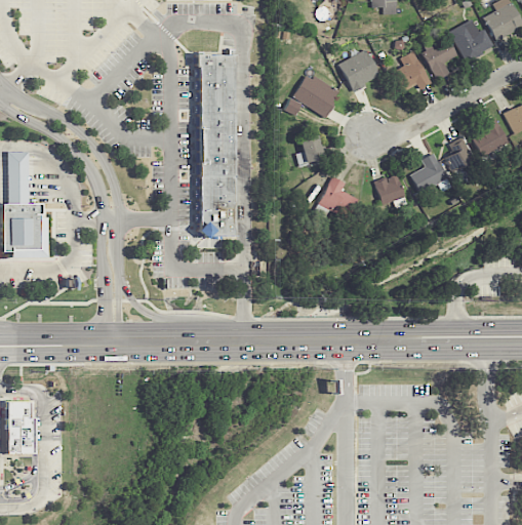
[(384,7),(384,14),(397,13),(396,0),(371,0),(372,8),(384,7)]
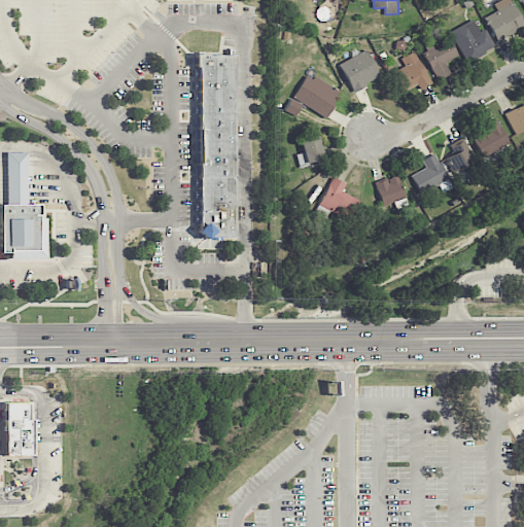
[(499,10),(487,18),(499,41),(523,28),(523,20),(513,0),(502,0),(495,4),(499,10)]
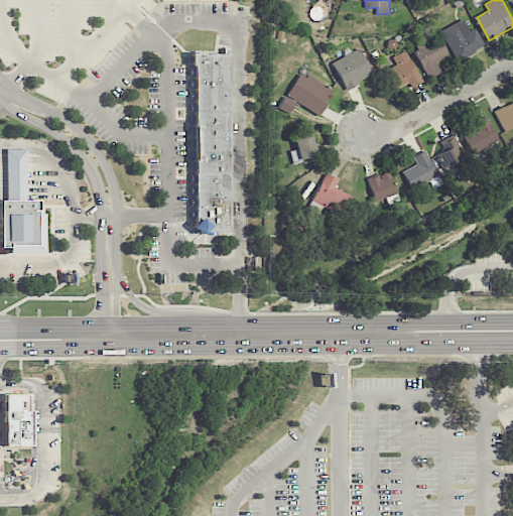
[(443,29),(458,60),(487,46),(478,28),(472,31),(466,19),(443,29)]
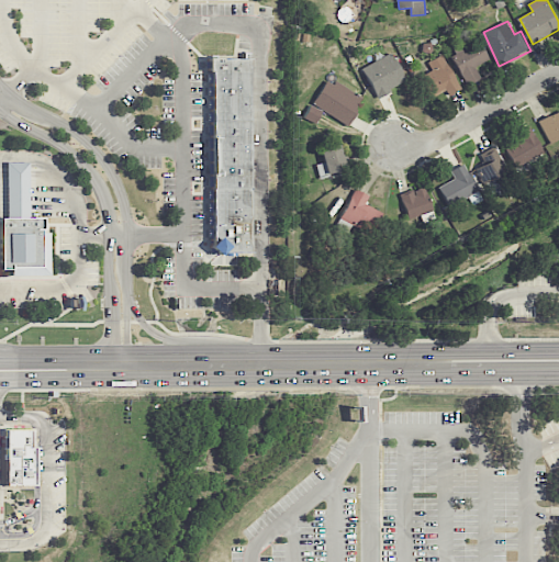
[(454,53),(469,85),(482,79),(477,66),(491,59),(482,40),(454,53)]
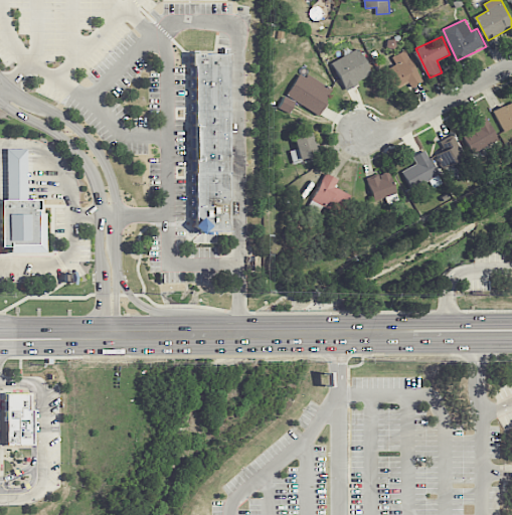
[(374,75),(361,48),(333,61),(346,89),(374,75)]
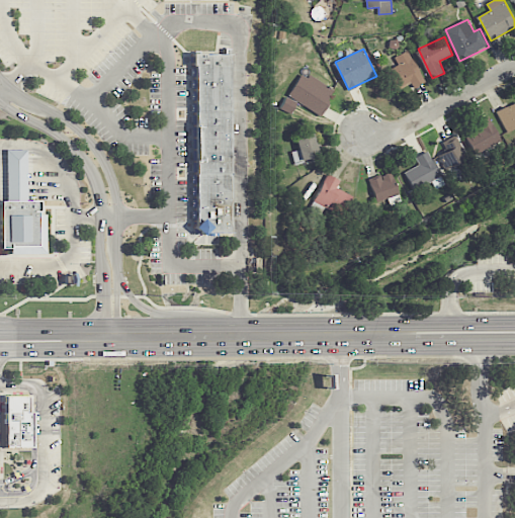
[(415,88),(427,81),(410,50),(397,58),(401,65),(389,71),(399,90),(412,83),(415,88)]
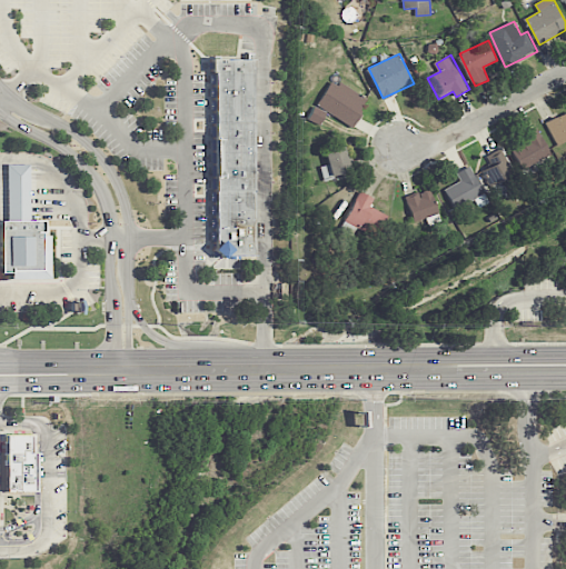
[(255,255),(255,58),(212,59),(212,72),(216,72),(217,246),(212,249),(222,258),(226,255),(255,255)]
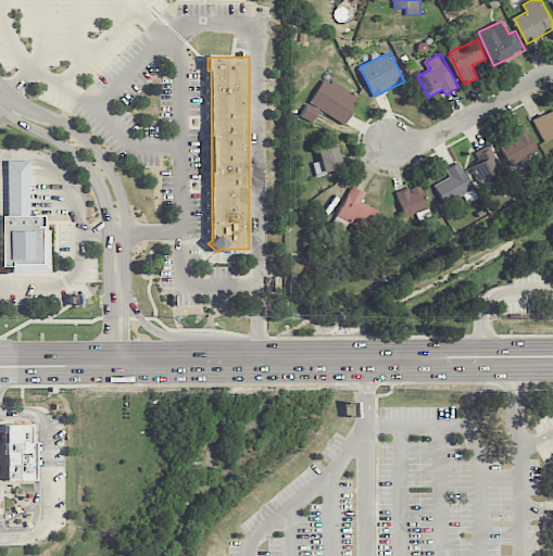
[(344,124),(361,97),(327,76),(311,103),(344,124)]
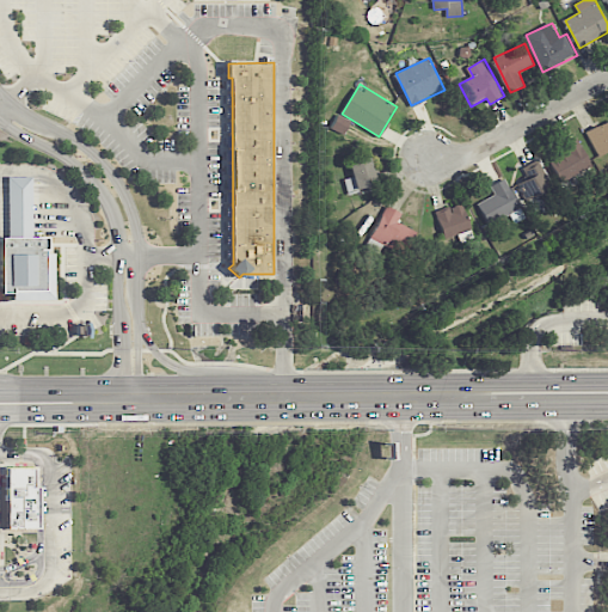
[(332,128),(345,134),(352,120),(339,114),(332,128)]
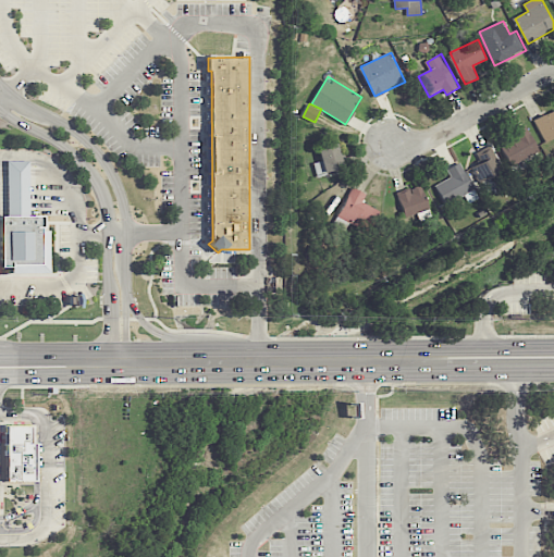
[(553,110),(536,120),(548,141),(553,138),(553,110)]
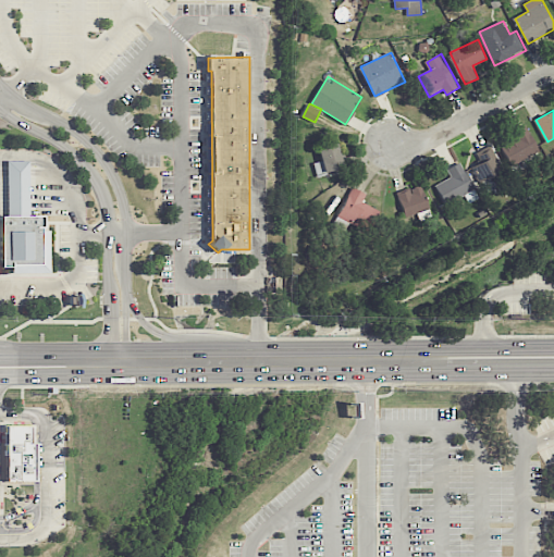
[(514,131),(518,138),(503,147),(514,165),(541,150),(526,124),(514,131)]
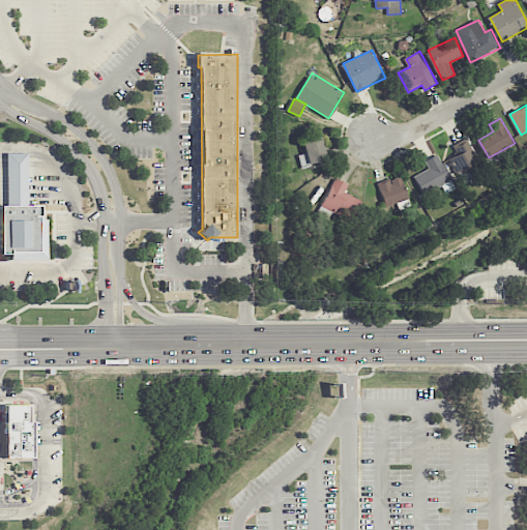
[(299,155),(304,171),(330,163),(323,136),(303,141),(308,153),(299,155)]
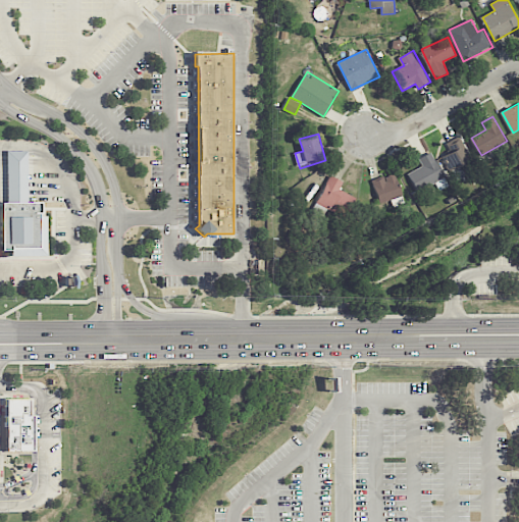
[(452,152),(447,154),(456,176),(459,174),(456,167),(472,161),(462,136),(448,142),(452,152)]
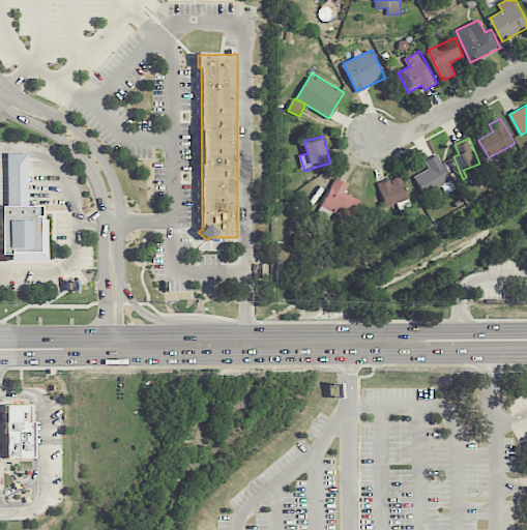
[(2,205),(9,205),(9,179),(8,152),(30,152),(30,179),(30,205),(41,205),(42,219),(49,218),(50,259),(12,259),(12,254),(2,254),(2,205)]
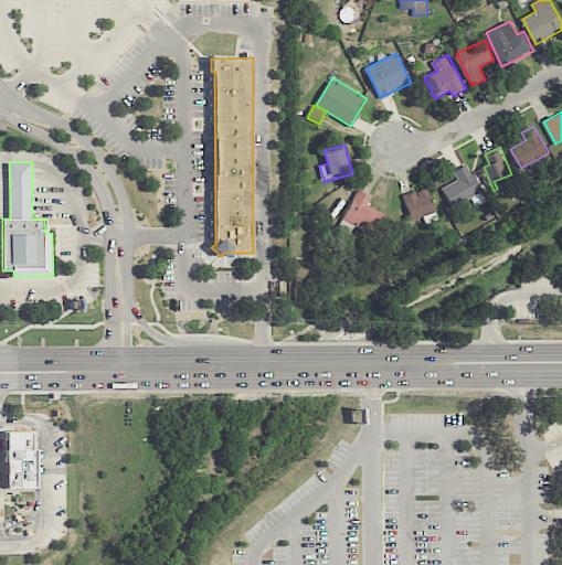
[(473,196),(477,206),(486,201),(469,164),(455,171),(459,180),(443,188),(452,206),(473,196)]
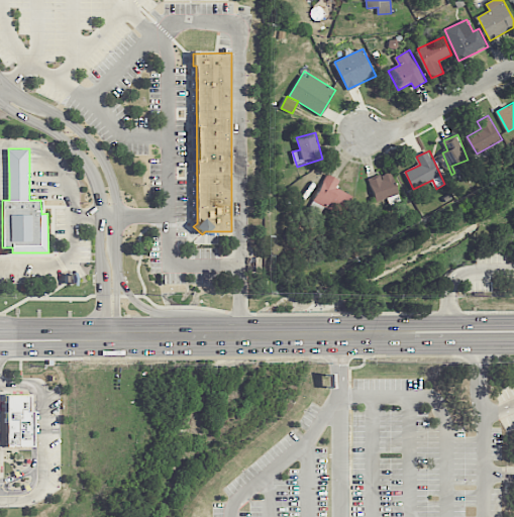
[(377,202),(400,194),(392,172),(370,179),(377,202)]
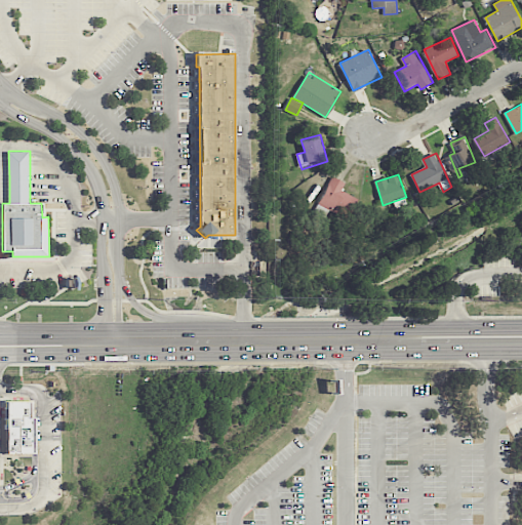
[(361,199),(344,191),(347,183),(332,176),(317,211),(327,215),(329,211),(352,220),(361,199)]
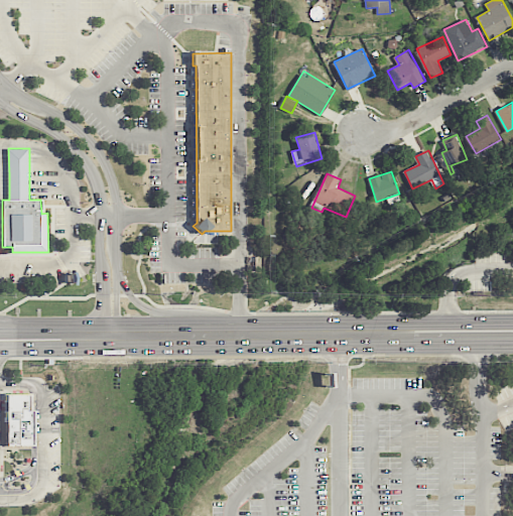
[(33,448),(34,395),(7,395),(8,448),(33,448)]
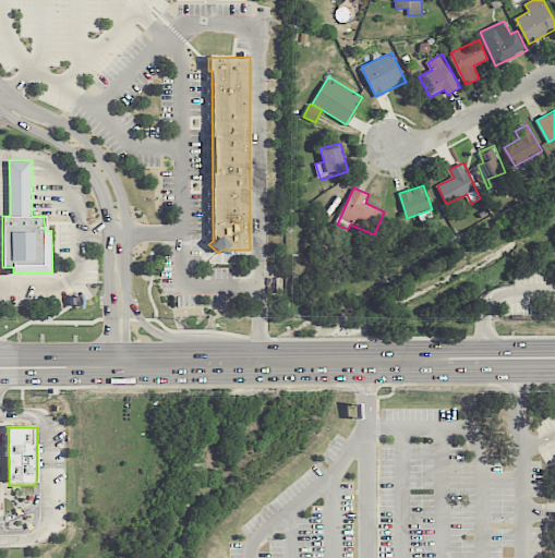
All buildings are outlined.
